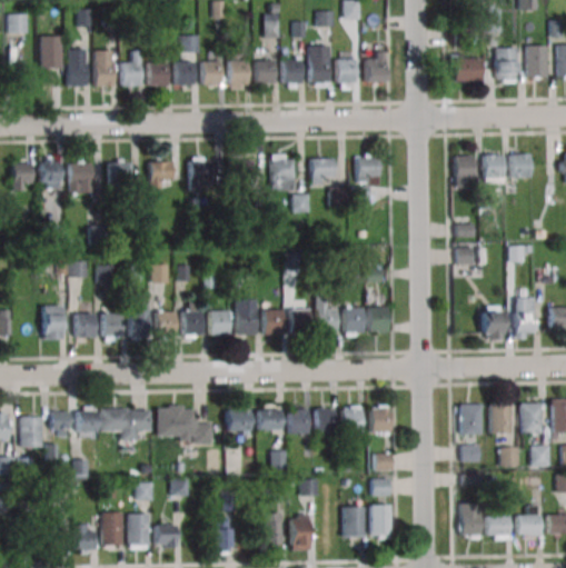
[(360,0),(344,0),(344,20),(361,20),(360,0)]
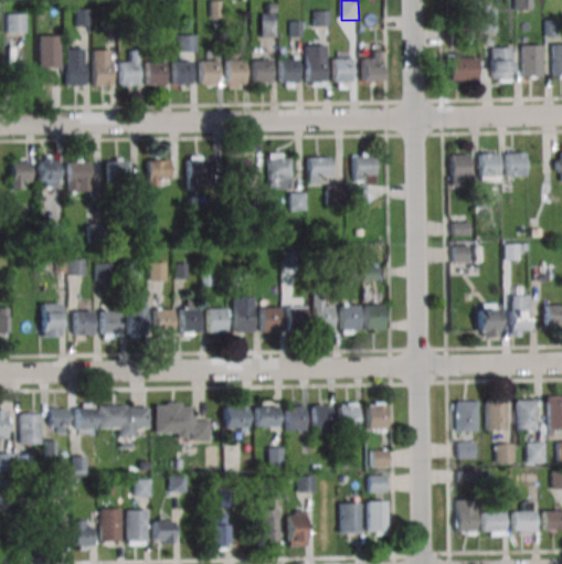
[(517,0),(517,11),(533,11),(532,0),(517,0)]
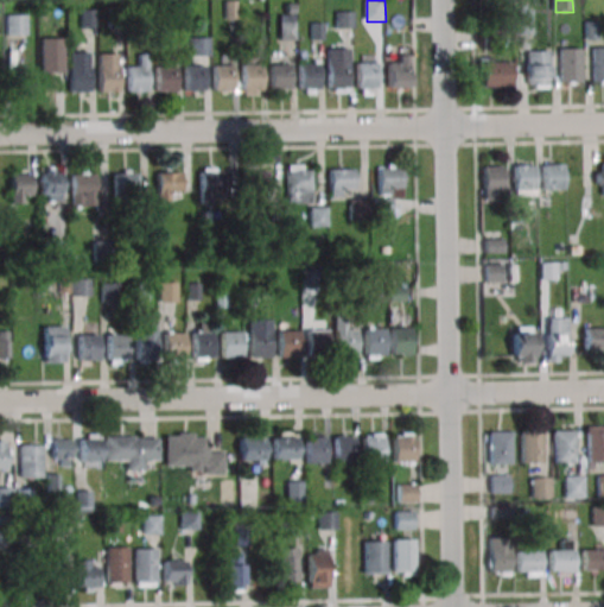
[(356,30),(356,13),(339,13),(339,30),(356,30)]
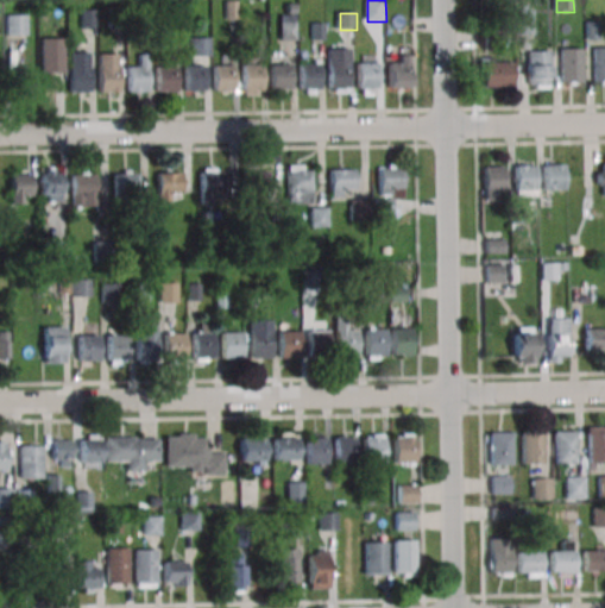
[(298,42),(298,14),(283,14),(283,42),(298,42)]
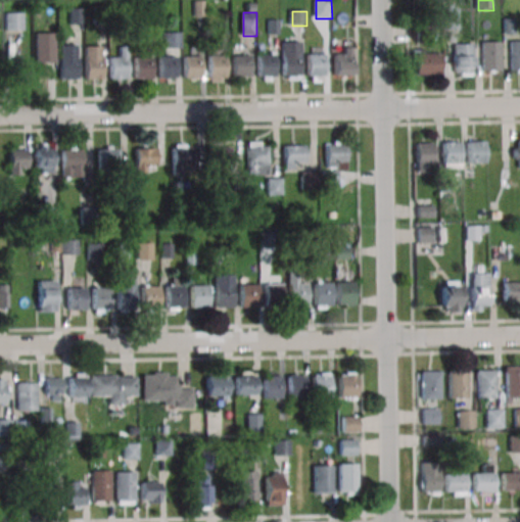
[(26,32),(26,13),(8,13),(8,32),(26,32)]
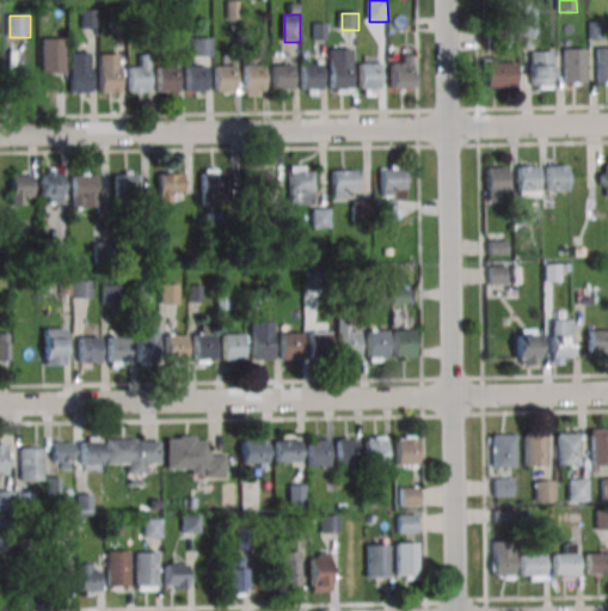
[(67,75),(67,40),(44,40),(44,75),(67,75)]
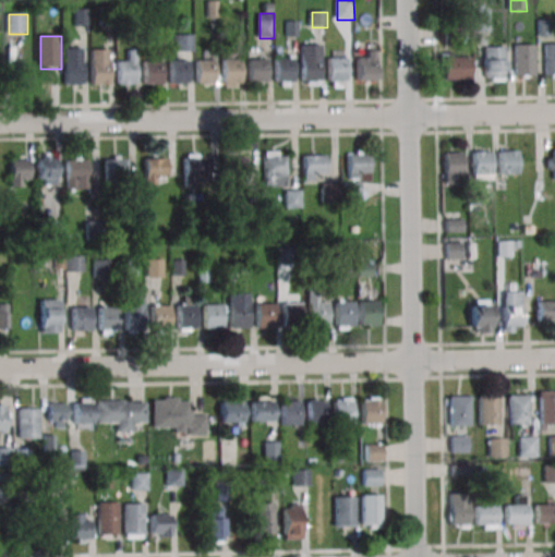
[(178,51),(195,51),(195,36),(178,36),(178,51)]
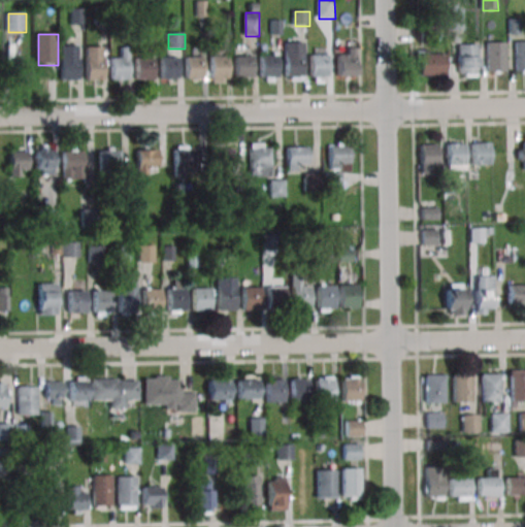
[(307,81),(307,41),(288,41),(288,81),(307,81)]
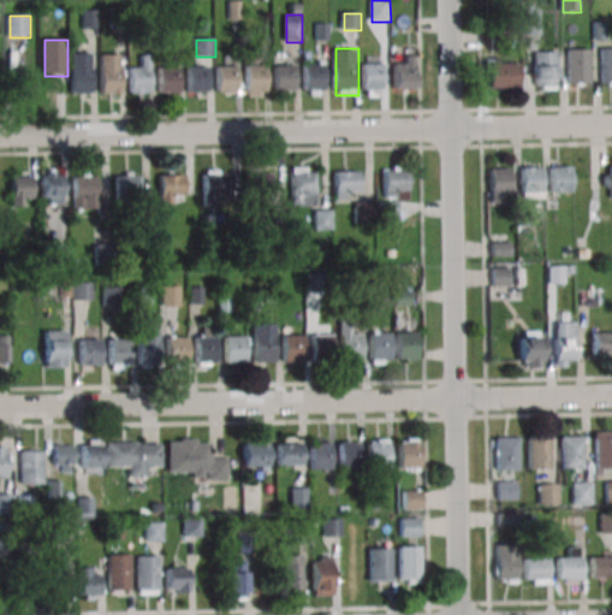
[(571,86),(593,86),(593,49),(571,49),(571,86)]
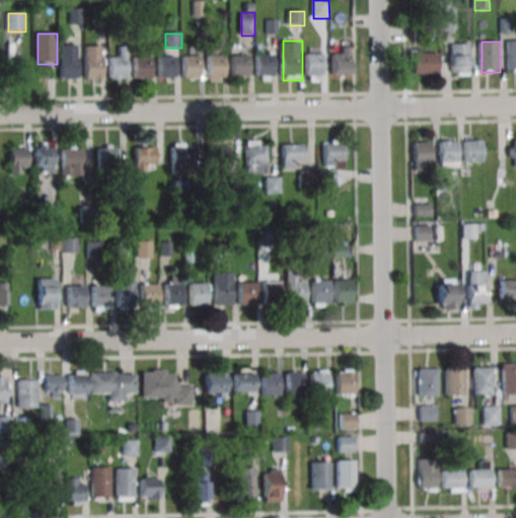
[(471,44),(452,44),(452,76),(471,76),(471,44)]
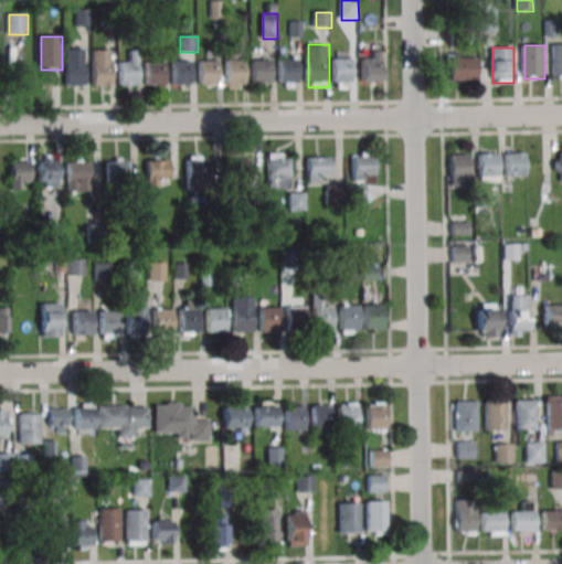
[(67,50),(67,86),(86,86),(86,50),(67,50)]
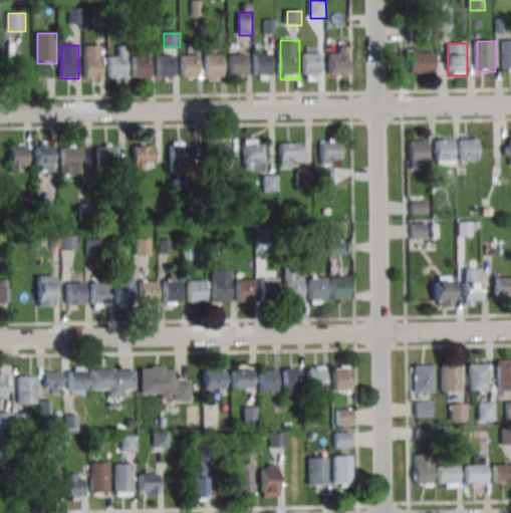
[(103,46),(86,46),(86,78),(103,78),(103,46)]
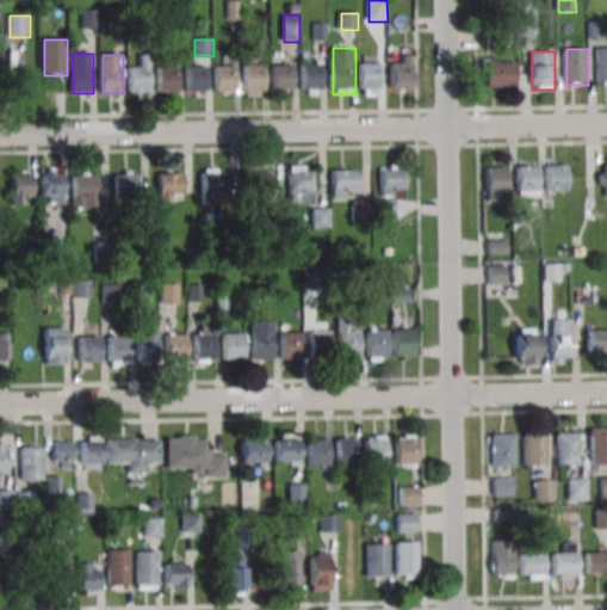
[(142,68),(131,68),(131,93),(152,93),(152,56),(142,56),(142,68)]
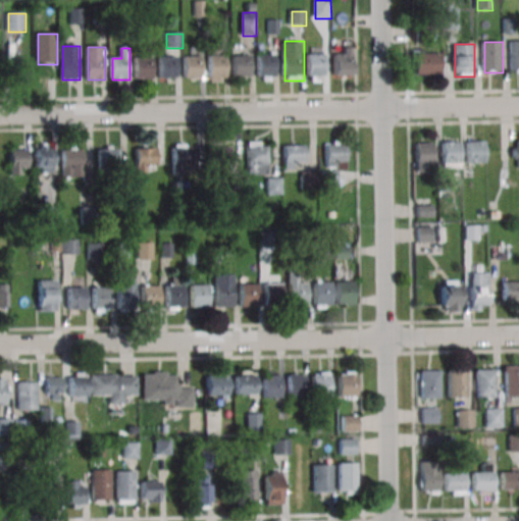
[(355,49),(336,49),(336,76),(355,76),(355,49)]
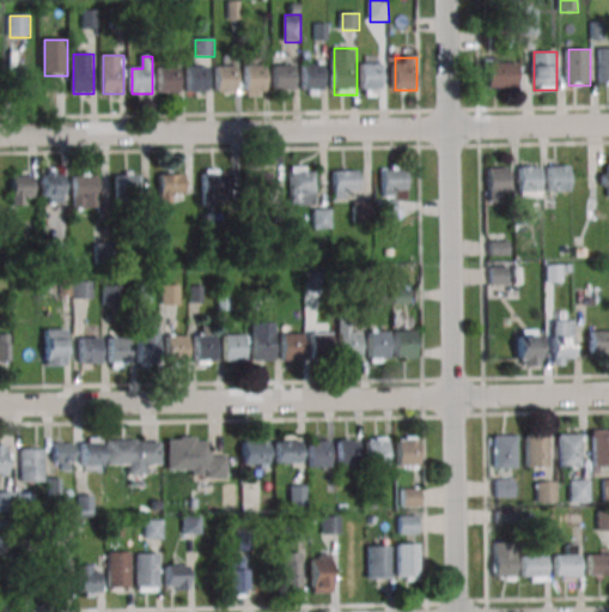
[(364,97),(384,97),(384,64),(364,64),(364,97)]
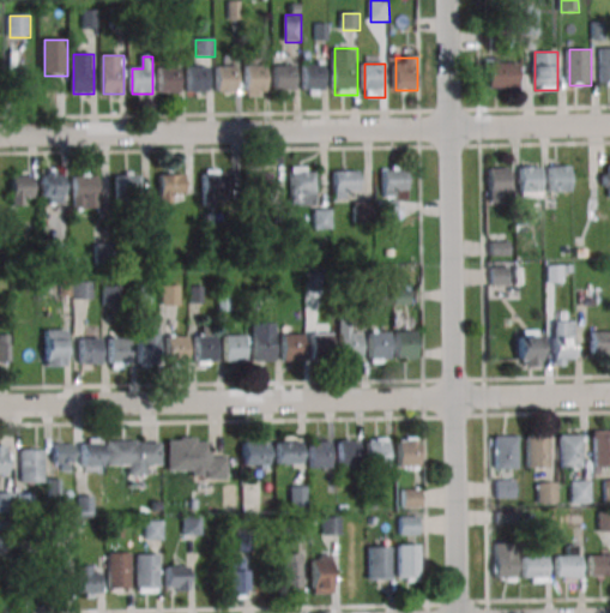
[(521,89),(521,64),(491,64),(491,89),(521,89)]
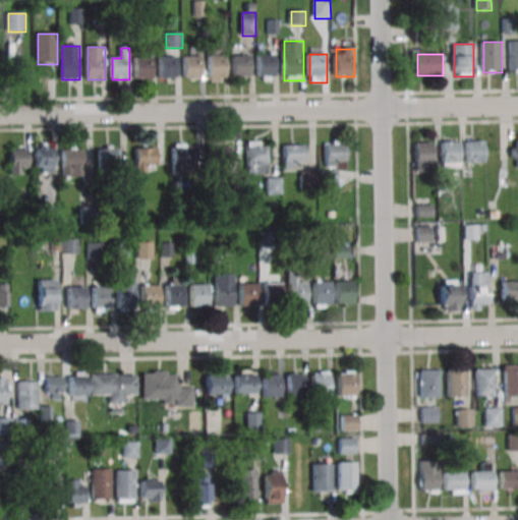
[(211,55),(211,82),(228,82),(228,55),(211,55)]
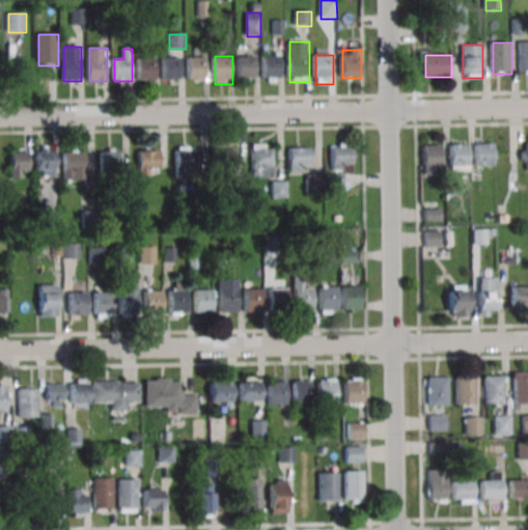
[(283,82),(283,56),(266,56),(266,82),(283,82)]
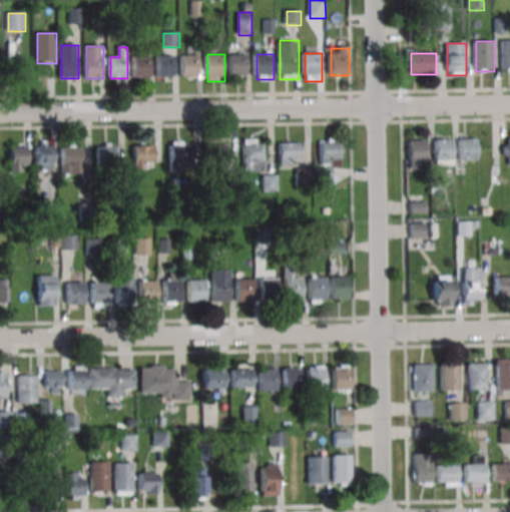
[(183,55),(183,77),(199,77),(199,55),(183,55)]
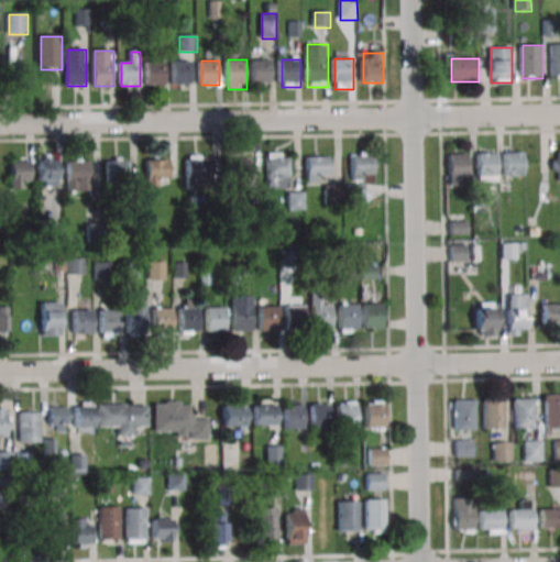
[(254,84),(273,84),(273,61),(254,61),(254,84)]
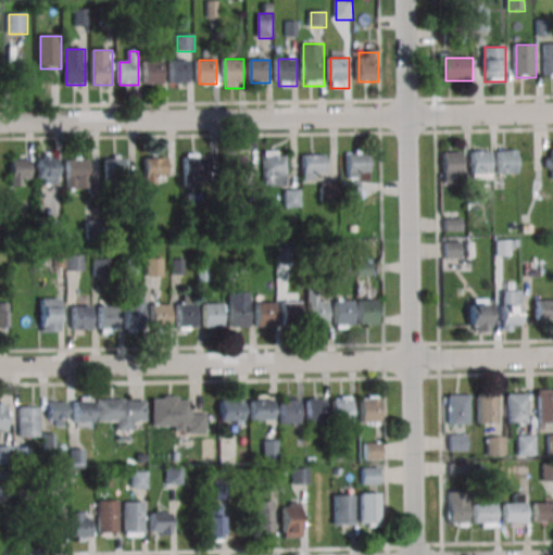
[(192,84),(192,61),(172,61),(172,84),(192,84)]
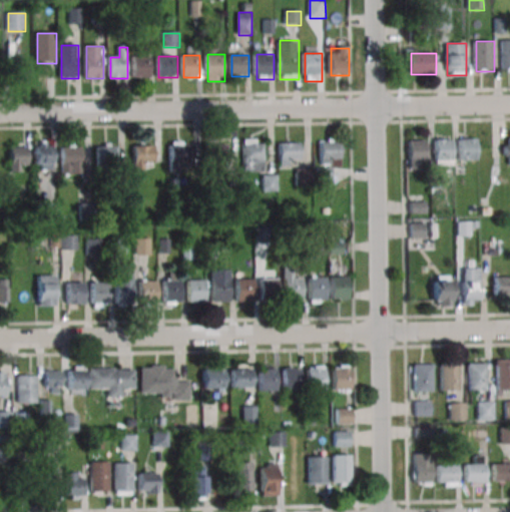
[(152,78),(152,57),(135,57),(135,77),(152,78)]
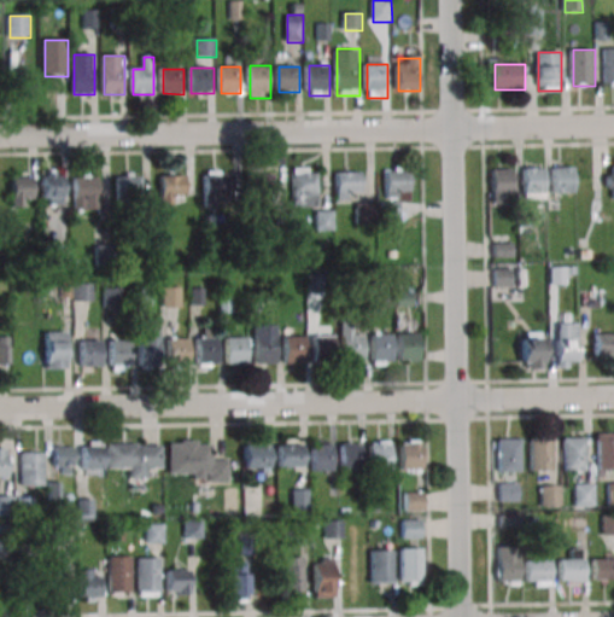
[(39,71),(11,71),(11,100),(39,100),(39,71)]
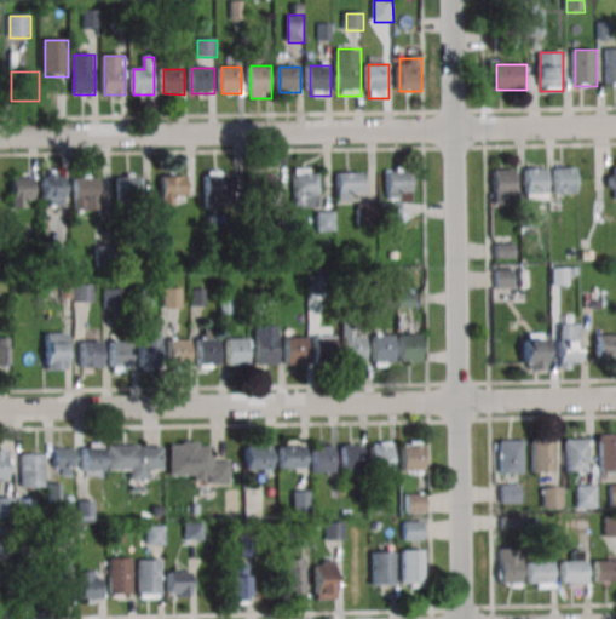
[(527,201),(550,201),(550,167),(527,167),(527,201)]
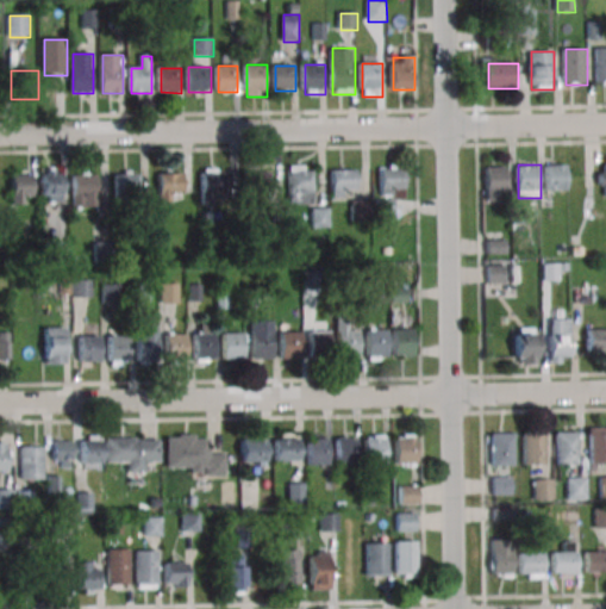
[(569,165),(547,165),(547,191),(569,191),(569,165)]
